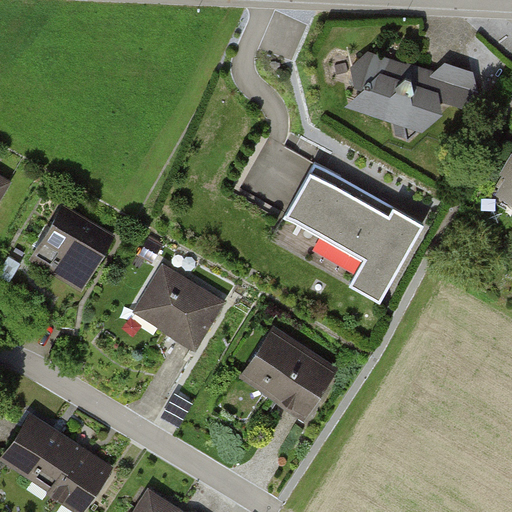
[(409,136),(425,121),(422,111),(438,98),(435,74),(409,66),(405,69),(385,63),(383,58),(368,54),(353,67),(358,84),(389,94),(393,115),(397,116),(401,133),(409,136)]
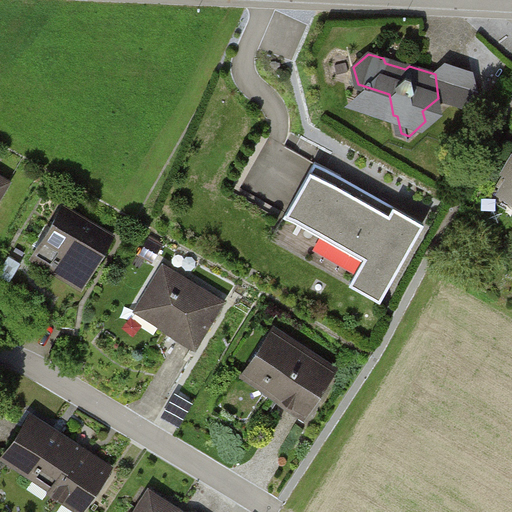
[(473,74),(449,66),(455,103),(463,105),(478,93),(473,74)]
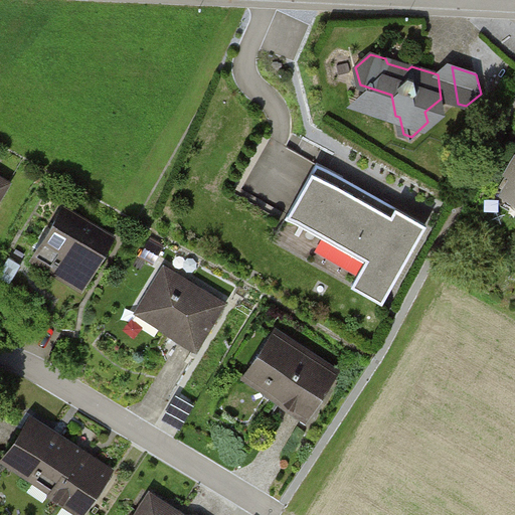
[(427,223),(318,161),(286,217),(365,262),(352,284),(383,302),(427,223)]
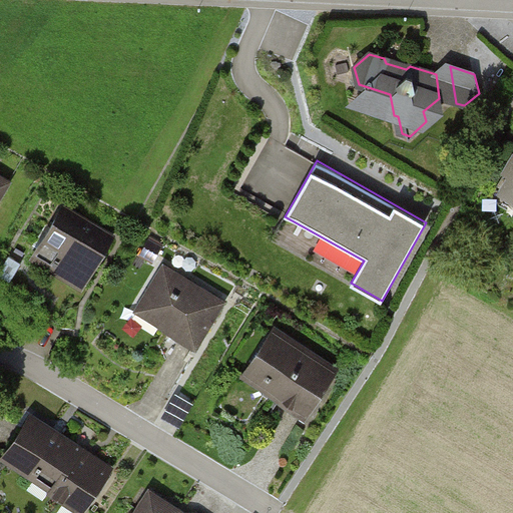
[(503,191),(512,197),(512,160),(506,171),(512,175),(503,191)]
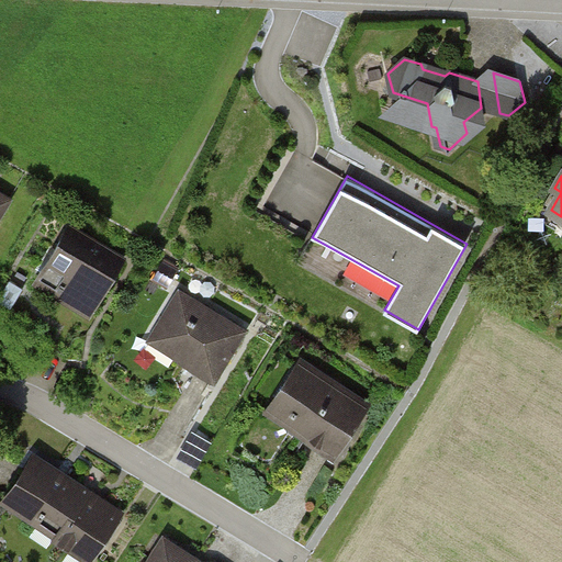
[(0,223),(15,199),(0,189),(0,223)]
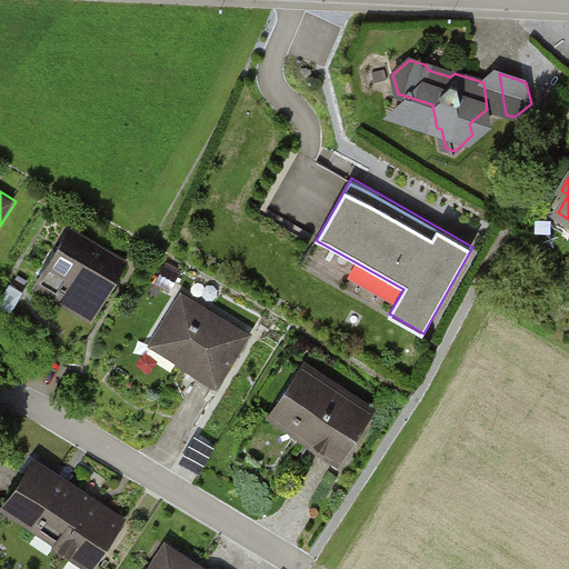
[(132,263),(76,235),(56,276),(77,286),(68,303),(103,320),(132,263)]
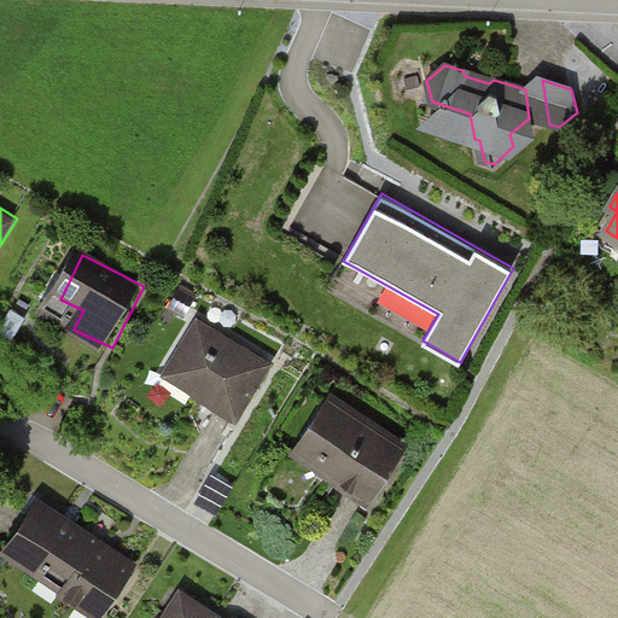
[(203,319),(169,374),(244,420),(278,365),(203,319)]
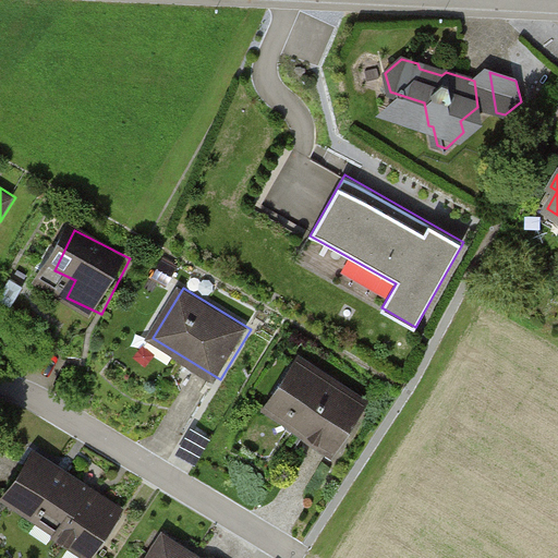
[(304,361),(273,411),(341,453),(373,403),(304,361)]
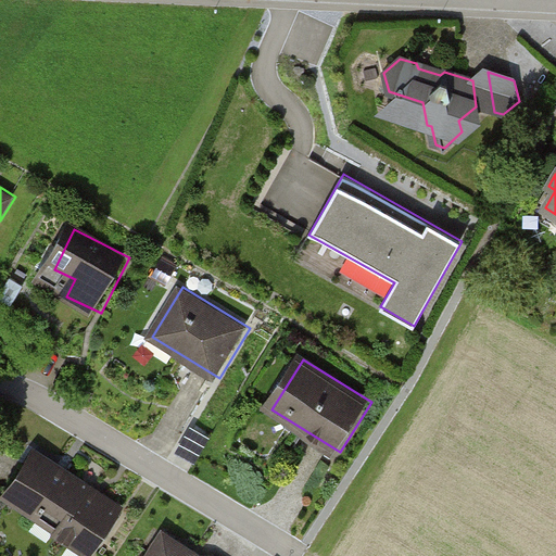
[(42,451),(10,498),(93,555),(126,507),(42,451)]
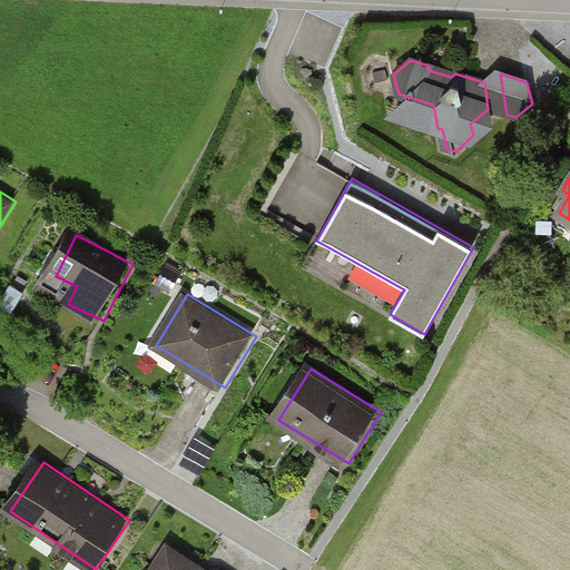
[(209,569),(174,546),(157,569),(209,569)]
